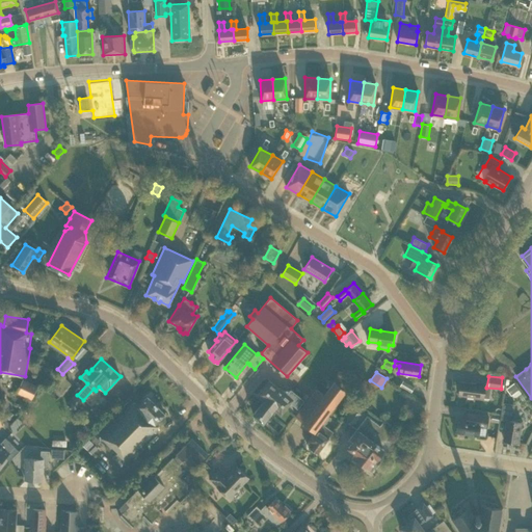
[(54,388),(61,393),(70,383),(63,377),(54,388)]
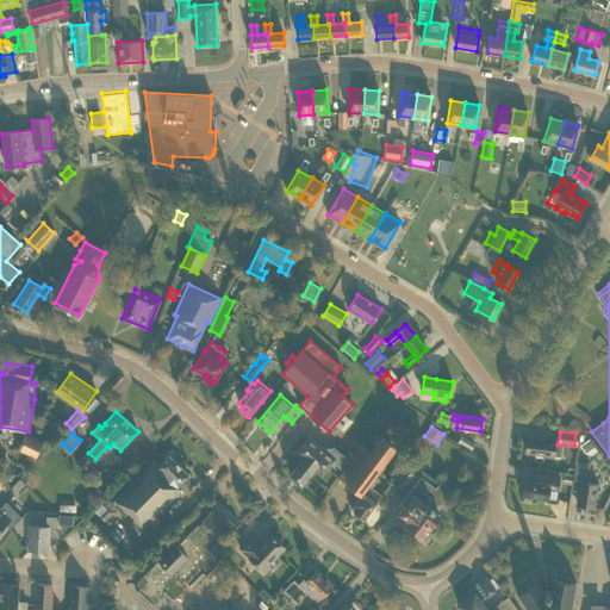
[(19,449),(36,458),(43,443),(26,435),(19,449)]
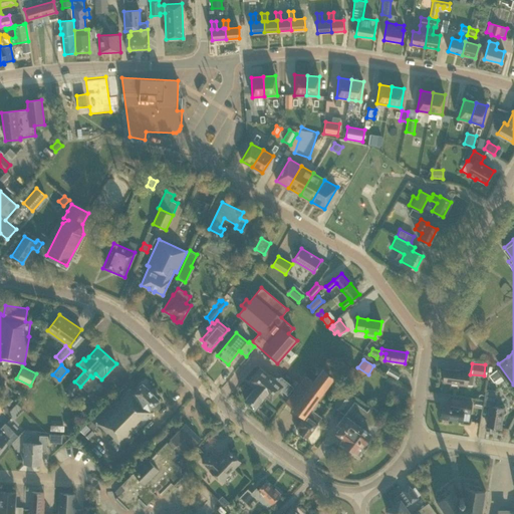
[(387,373),(397,379),(400,373),(390,367),(387,373)]
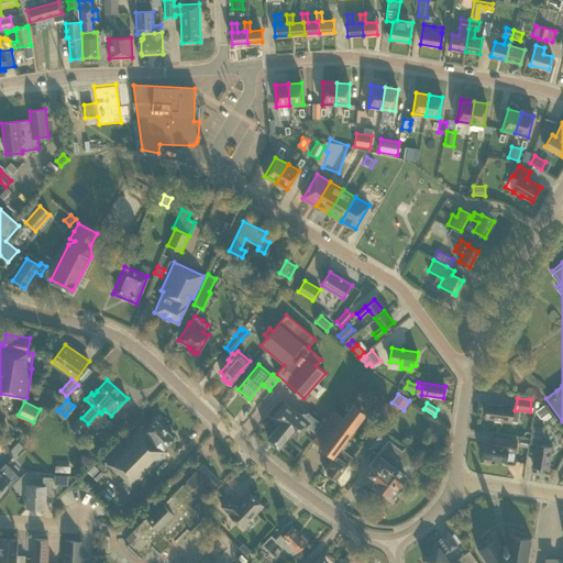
[(290,432),(297,439),(306,428),(310,431),(319,421),(307,411),(306,415),(302,419),(284,404),(272,418),(279,424),(267,438),(278,448),(290,432)]
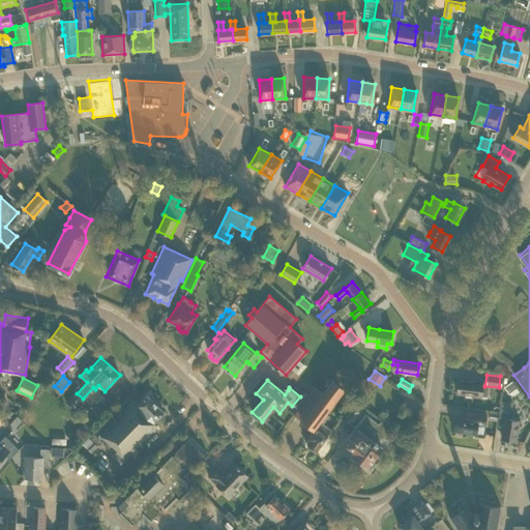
[(333,380),(323,393),(315,387),(294,414),(302,420),(302,421),(313,430),(304,440),(308,443),(307,445),(310,446),(310,448),(312,450),(314,449),(316,451),(331,430),(323,423),(329,415),(325,413),(345,388),(333,380)]
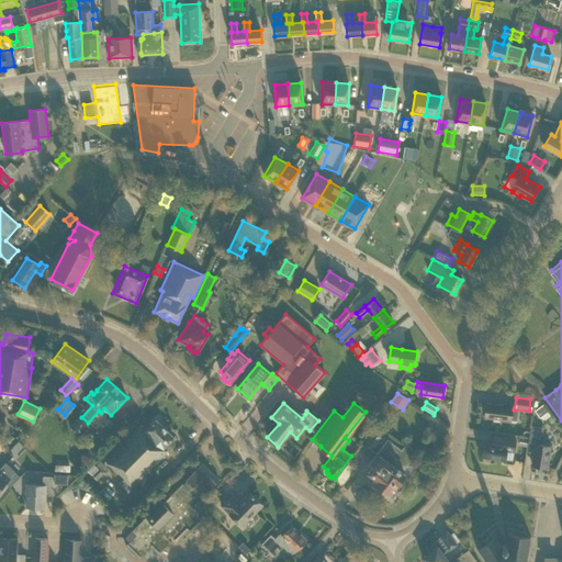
[(486,403),(484,417),(501,419),(501,420),(510,422),(513,405),(503,404),(503,405),(486,403)]
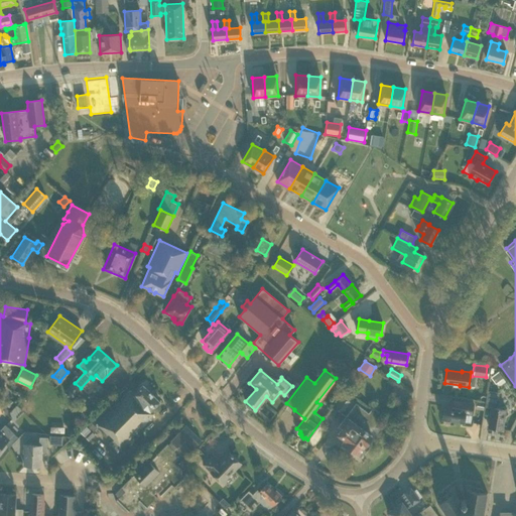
[(496,383),(503,378),(498,371),(491,377),(496,383)]
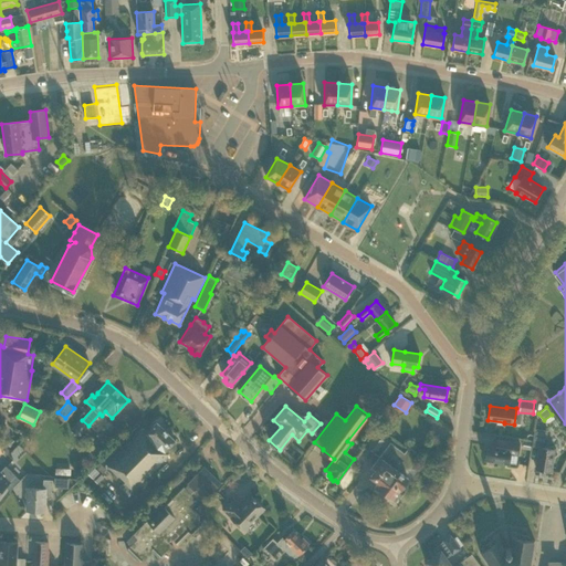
[(71,429),(79,437),(87,427),(80,419),(71,429)]
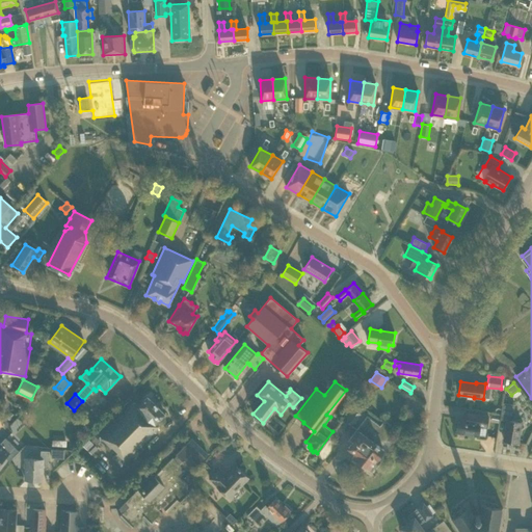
[(158,428),(159,427),(156,424),(164,415),(148,397),(138,406),(133,402),(100,435),(126,461),(150,436),(153,432),(156,432),(158,430),(158,428)]
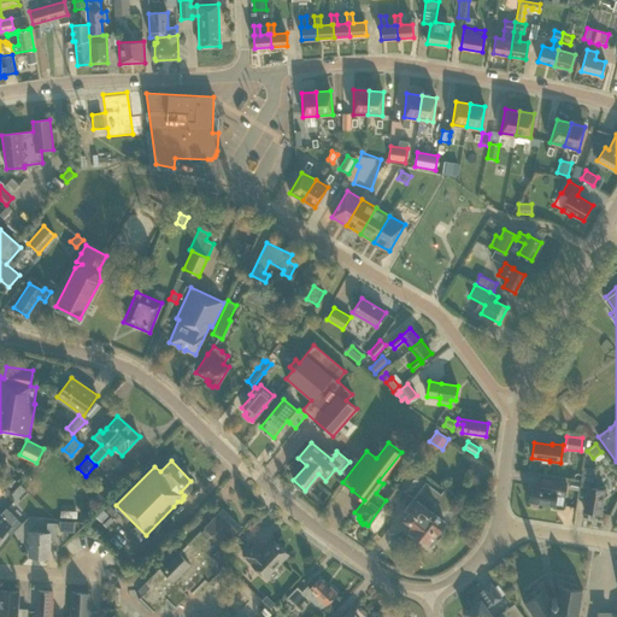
[(588,488),(585,511),(600,513),(603,498),(607,494),(601,487),(599,488),(594,487),(597,470),(582,468),(580,486),(588,488)]
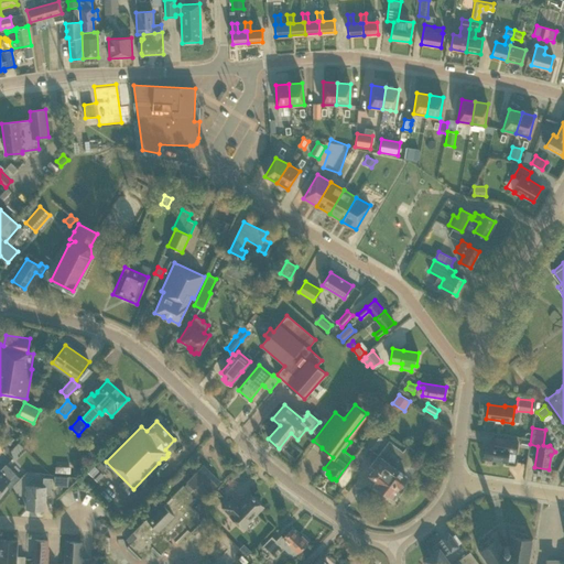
[(361,444),(372,452),(382,440),(371,431),(361,444)]
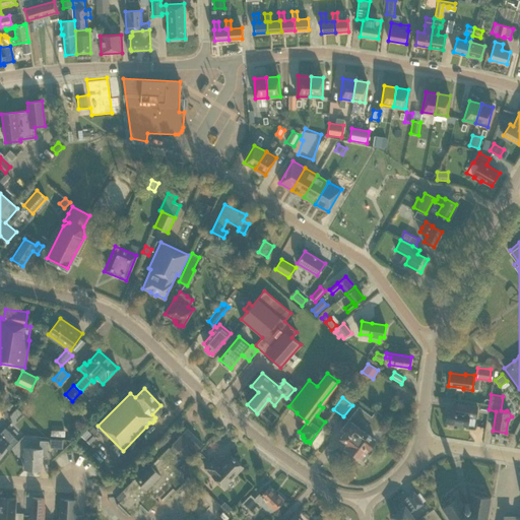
[(445,423),(467,427),(469,416),(475,417),(477,406),(454,402),(453,409),(447,408),(445,423)]
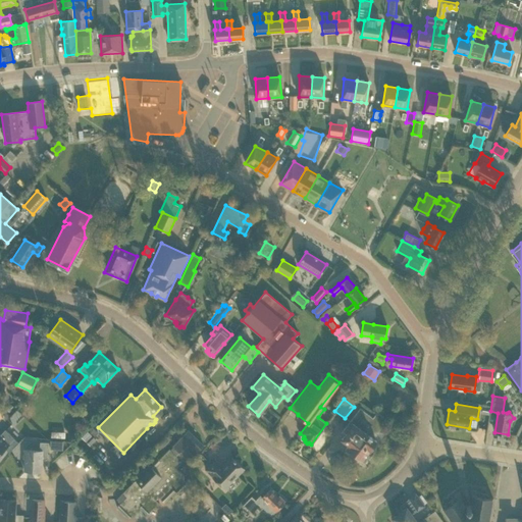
[(489,408),(482,407),(481,414),(488,415),(489,408)]
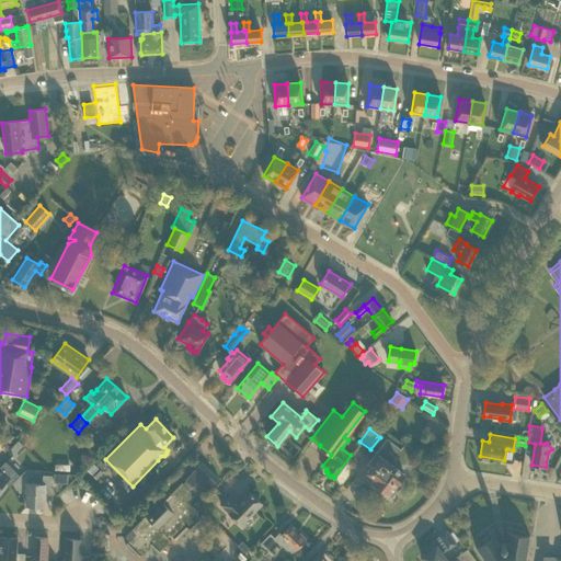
[(400,470),(415,450),(405,443),(400,450),(401,451),(396,459),(390,456),(398,446),(387,438),(367,464),(370,467),(367,471),(376,478),(373,481),(380,487),(379,488),(381,490),(382,489),(389,494),(392,490),(396,493),(401,485),(398,482),(404,473),(400,470)]
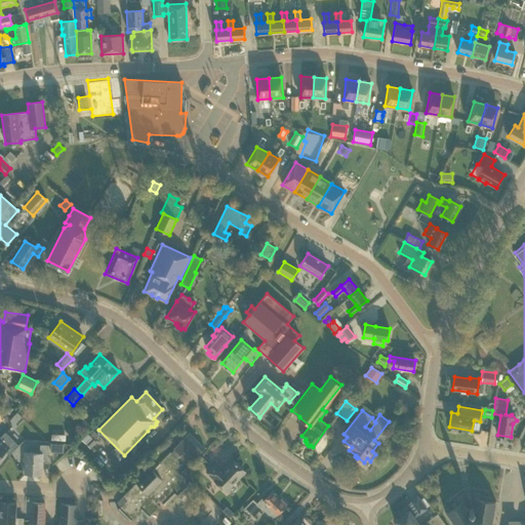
[(94,439),(98,435),(91,428),(87,432),(90,436),(84,441),(90,447),(96,442),(94,439)]
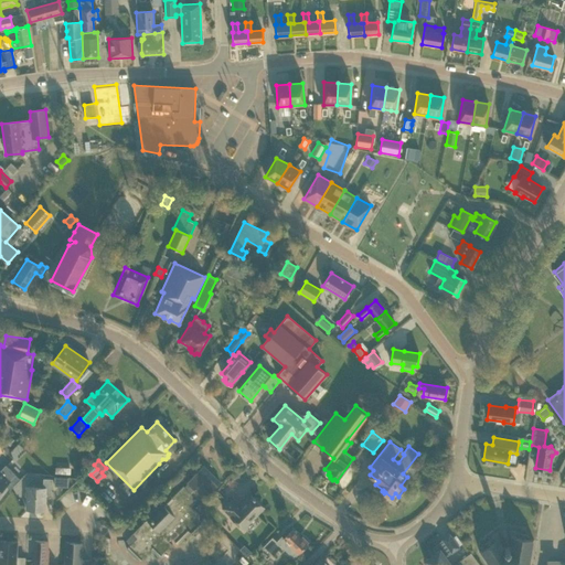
[(55,467),(55,473),(71,473),(71,468),(63,467),(64,461),(57,461),(57,467),(55,467)]
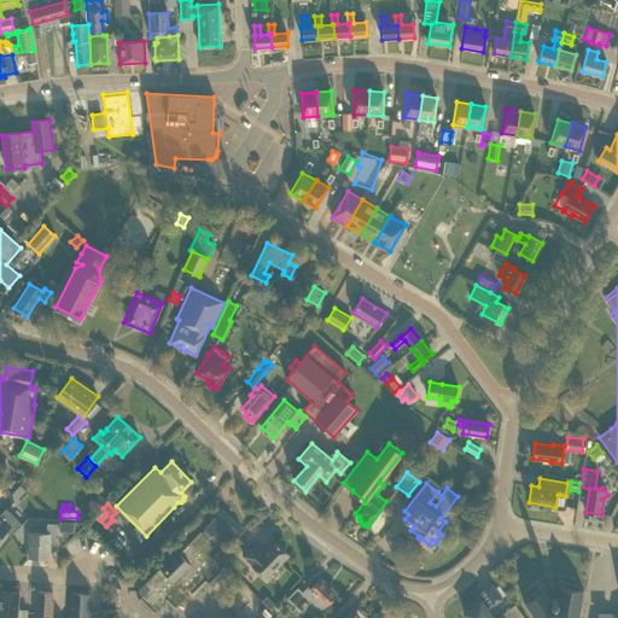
[(0,536),(6,530),(11,535),(22,524),(6,509),(0,516),(0,536)]
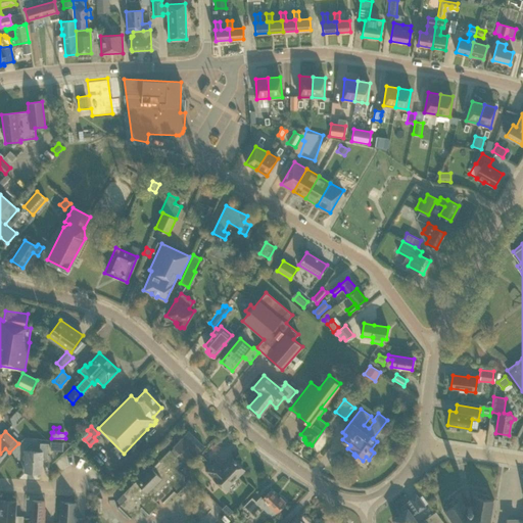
[(179,471),(184,467),(204,446),(188,431),(173,446),(174,447),(171,450),(170,449),(159,460),(157,458),(149,465),(148,464),(132,481),(134,483),(116,500),(121,504),(116,508),(129,519),(140,508),(147,515),(158,504),(155,501),(158,497),(164,504),(176,492),(179,494),(188,485),(185,481),(185,476),(179,471)]
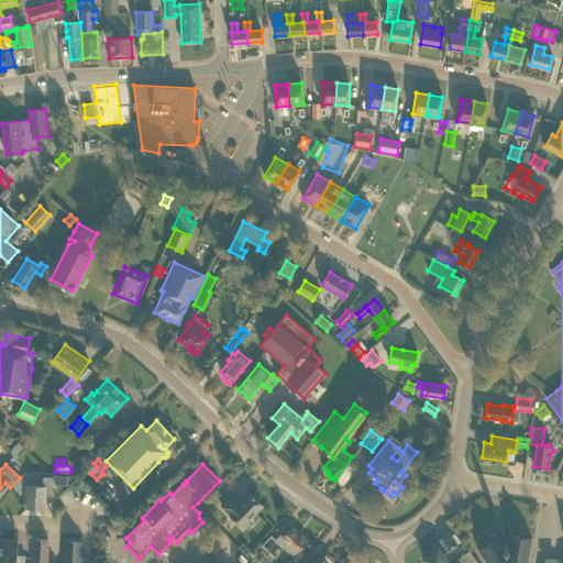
[(54,475),(54,484),(67,484),(67,475),(54,475)]
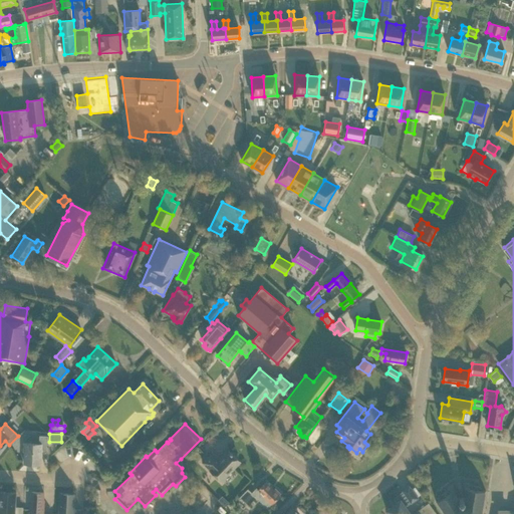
[(39,444),(24,443),(23,451),(25,451),(24,464),(40,464),(40,450),(46,450),(47,436),(39,436),(39,444)]
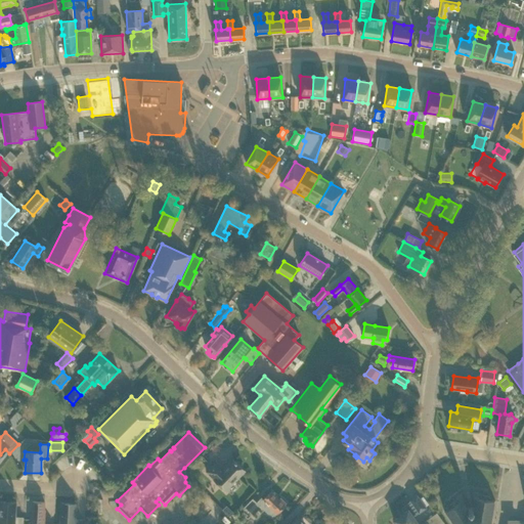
[(214,479),(226,490),(245,471),(232,460),(223,469),(216,462),(207,472),(214,479)]
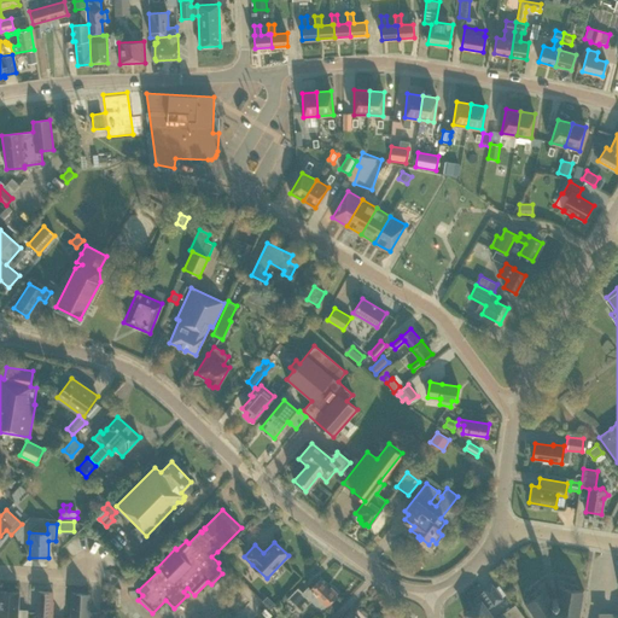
[(297,588),(287,598),(302,611),(312,601),(321,611),(336,595),(336,594),(336,592),(332,588),(328,588),(320,579),(310,589),(308,587),(303,593),(297,588)]
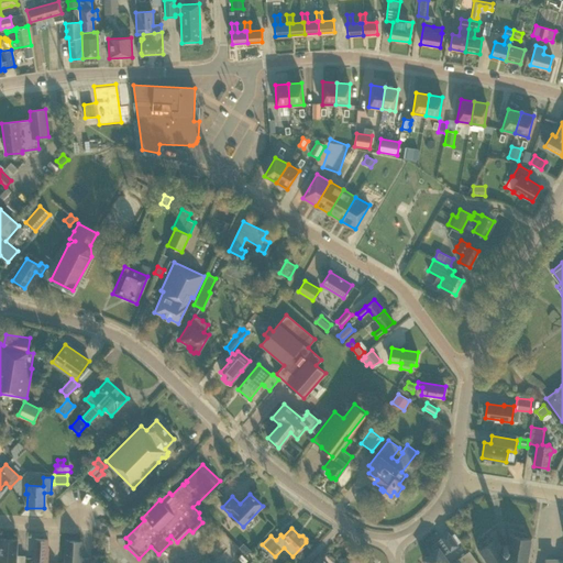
[(518,533),(515,532),(514,534),(509,534),(508,543),(507,544),(503,544),(501,545),(496,537),(492,540),(490,538),(488,539),(487,538),(482,542),(483,543),(481,544),(482,547),(478,550),(486,562),(526,562),(531,538),(527,537),(527,534),(523,534),(525,532),(518,531),(518,533)]
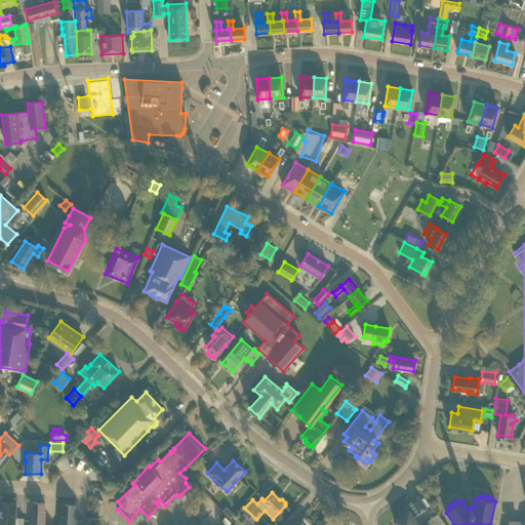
[(414,524),(417,523),(413,518),(427,509),(417,496),(410,500),(411,501),(405,507),(408,511),(395,521),(397,524),(414,524)]
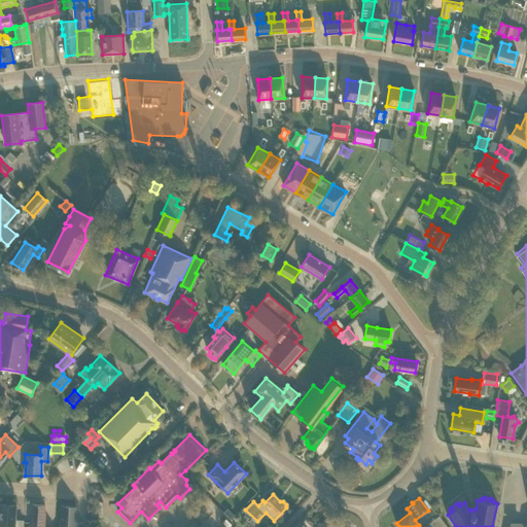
[(15,520),(16,505),(0,503),(0,525),(10,526),(23,526),(24,520),(15,520)]
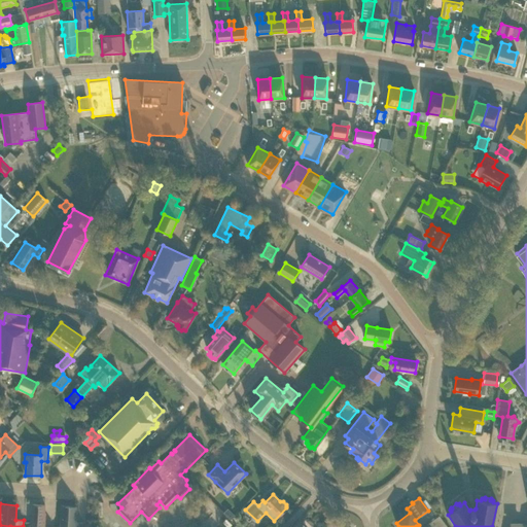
[(45,504),(32,503),(32,513),(31,513),(30,526),(44,526),(45,513),(44,513),(45,504)]
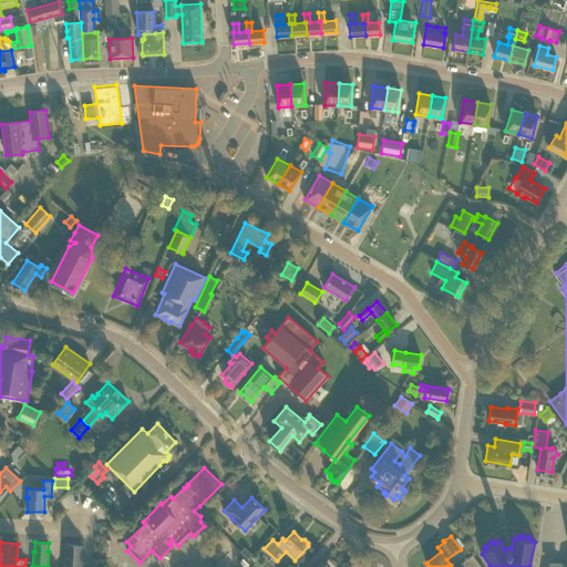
[(66,544),(64,566),(88,566),(89,562),(81,562),(82,545),(66,544)]
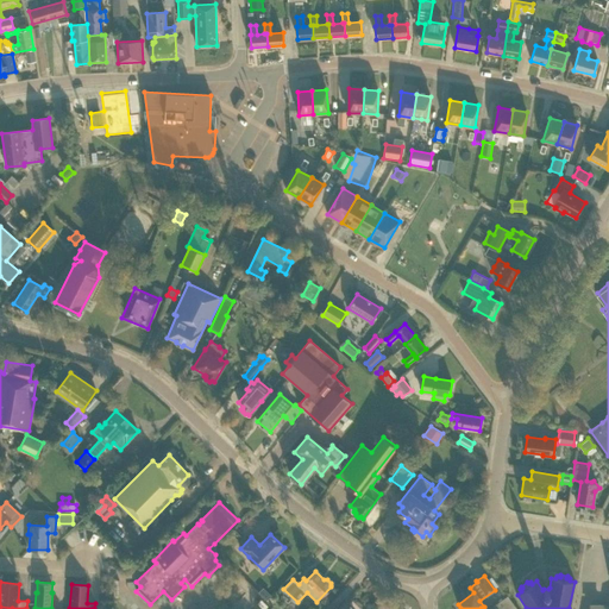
[(515,608),(507,596),(494,606),(495,608),(515,608)]
